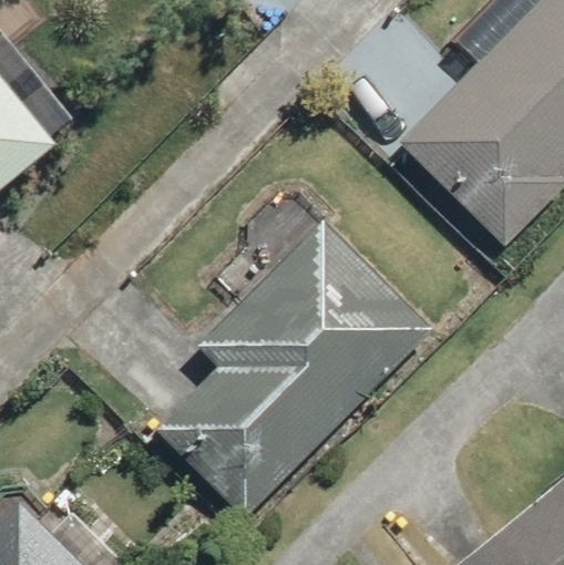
[(563,0),(540,0),(399,143),(504,247),(563,185),(563,178),(563,177),(563,176),(563,0)]
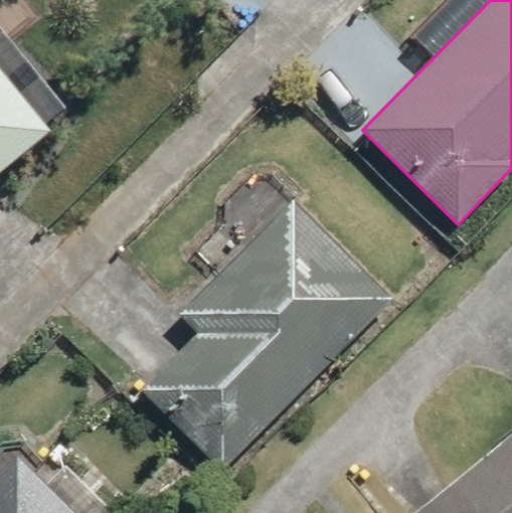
[(0,170),(51,130),(46,123),(66,107),(0,25),(0,170)]
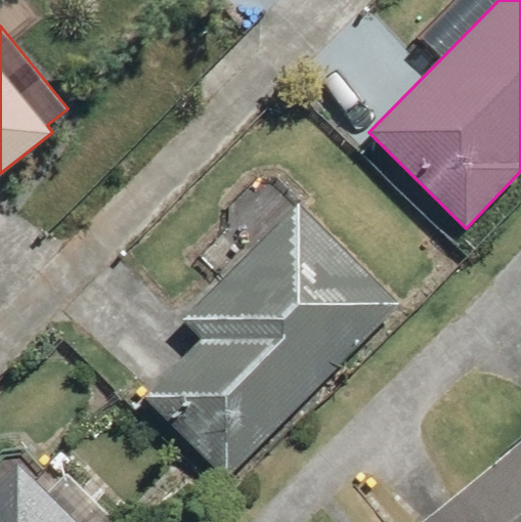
[(201,341),(143,397),(226,480),(399,304),(319,224),(298,203),(179,319),(201,341)]
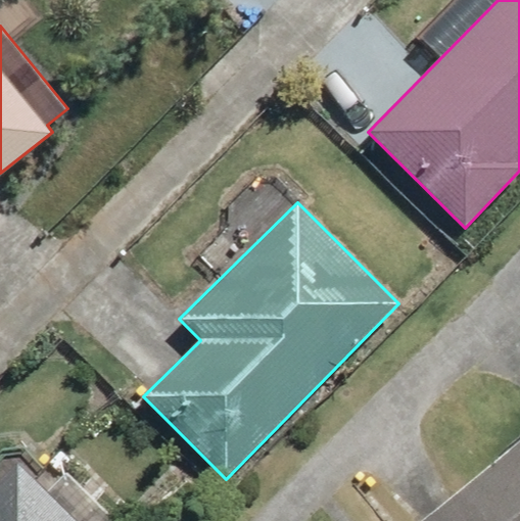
[(519,520),(519,439),(419,520),(519,520)]
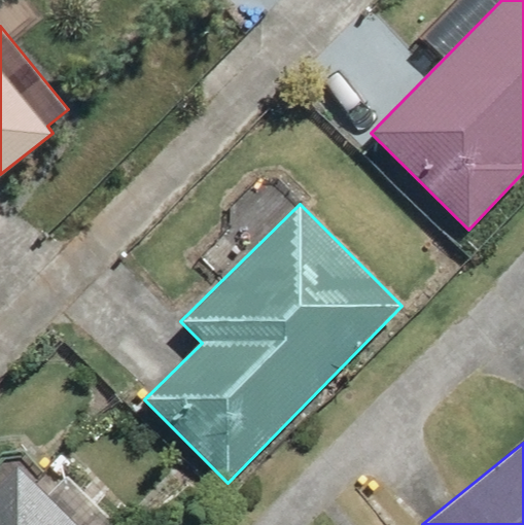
[(90,524),(103,513),(66,475),(48,492),(20,462),(0,482),(0,524),(90,524)]
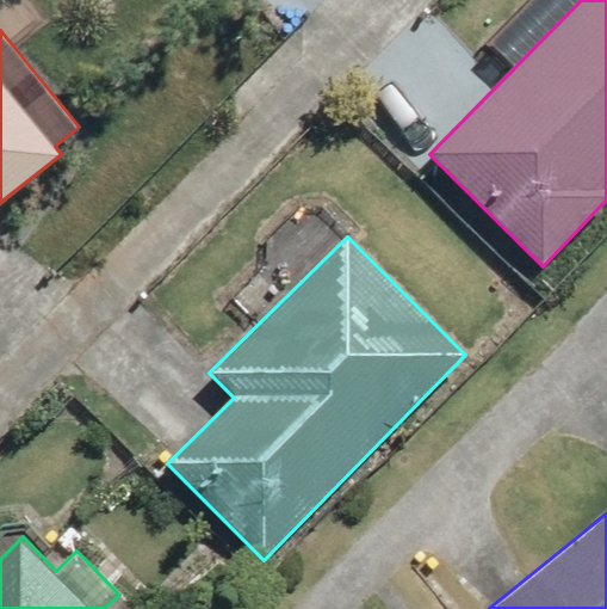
All buildings are outlined.
